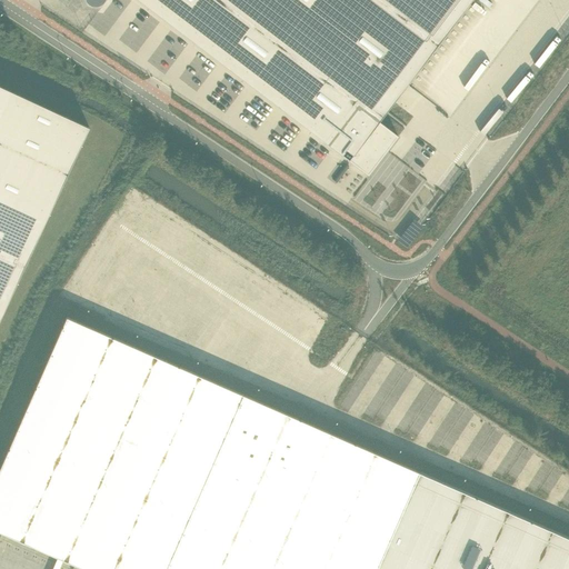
[(139,0),(329,145),(329,146),(368,175),(378,161),(375,159),(383,147),(387,149),(398,136),(378,121),(470,0),(139,0)]
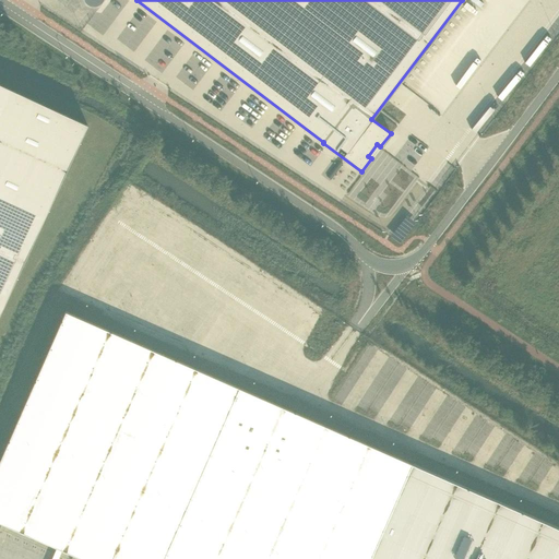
[(0,84),(0,313),(87,126),(0,84)]
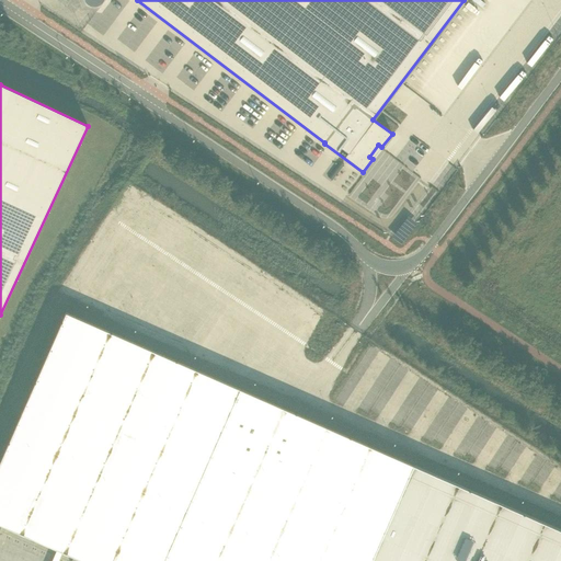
[(371,560),(413,466),(66,313),(0,462),(0,524),(83,560),(371,560)]
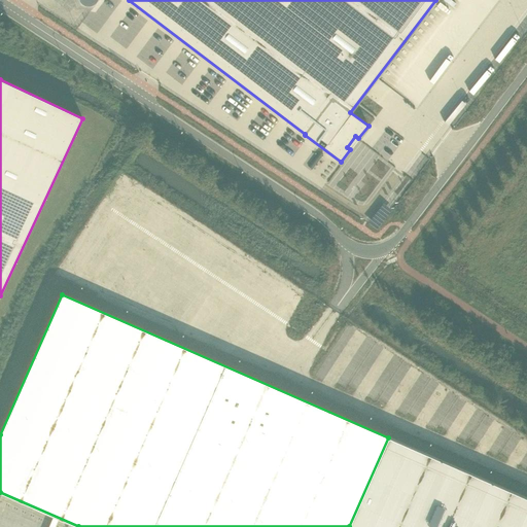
[(456,434),(465,441),(481,417),(471,411),(456,434)]
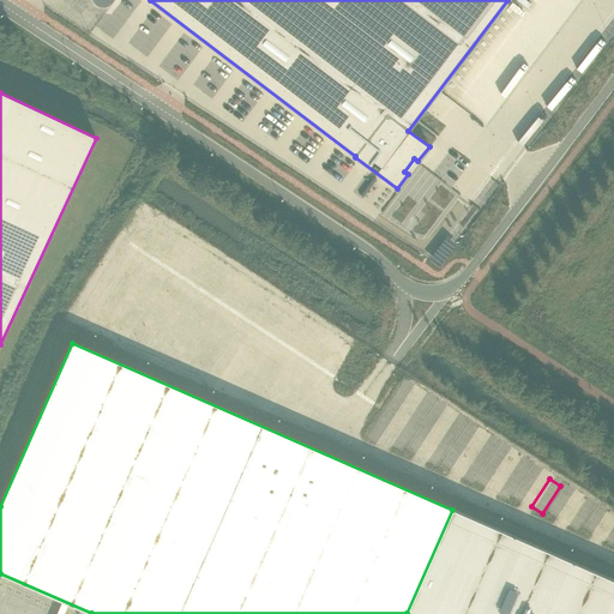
[(613,613),(613,581),(452,510),(407,613),(613,613)]
